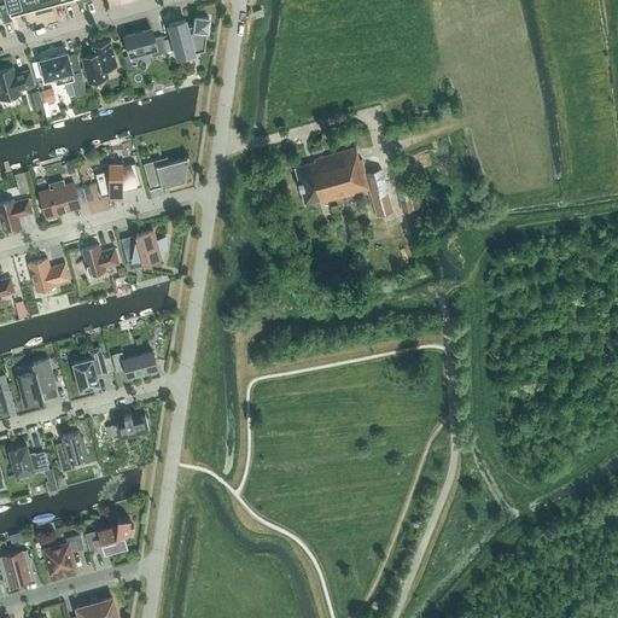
[(23,13),(18,0),(0,0),(0,12),(3,23),(12,21),(11,16),(23,13)]
